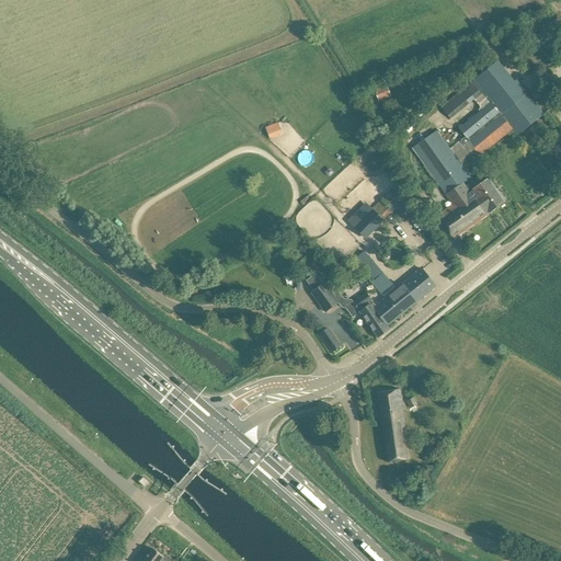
[(546,35),(540,22),(531,25),(537,38),(546,35)]
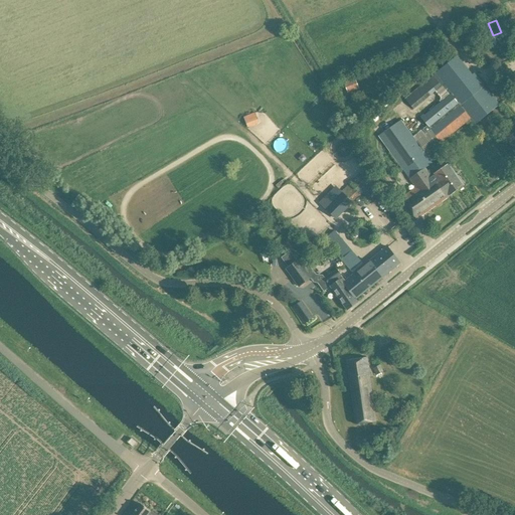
[(401,121),(379,136),(410,179),(424,168),(432,163),(425,155),(444,140),(469,119),(472,117),(477,123),(500,105),(485,86),(458,55),(434,75),(442,87),(449,96),(421,118),(427,125),(412,136),(401,121)]
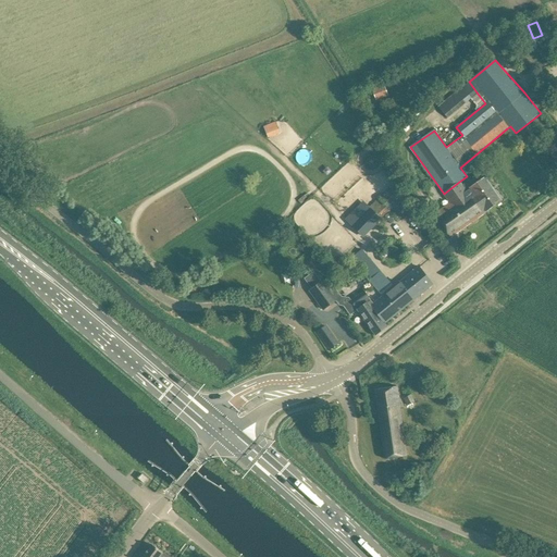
[(437,107),(447,118),(475,93),(466,82),(437,107)]
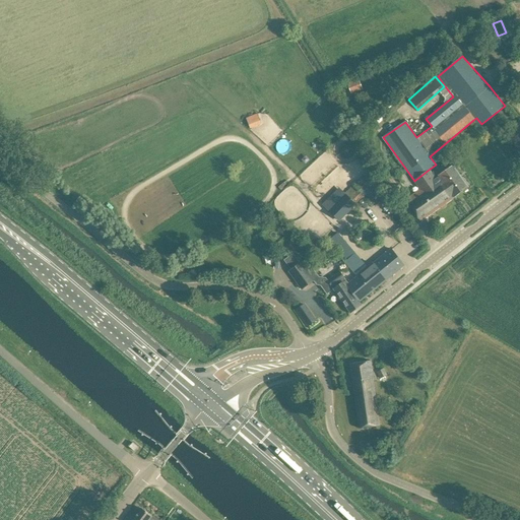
[(359,77),(346,81),(350,92),(363,88),(359,77)]
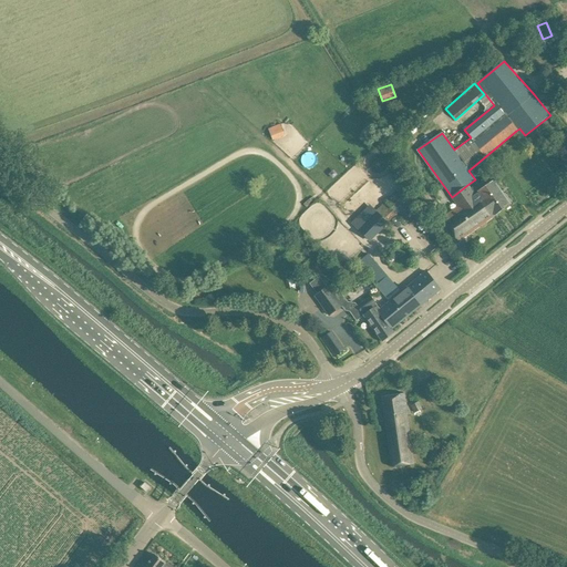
[(280,123),(269,129),(274,140),(286,134),(280,123)]
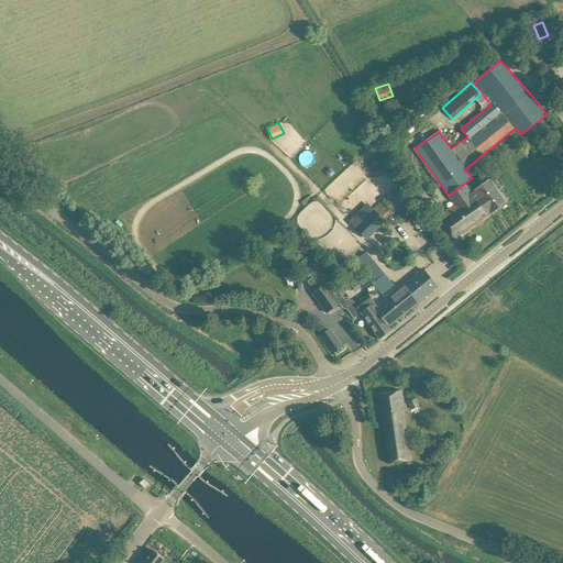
[(455,206),(439,217),(450,230),(455,240),(492,213),(507,202),(500,194),(489,179),(475,189),(472,185),(467,188),(464,184),(449,196),(455,206)]
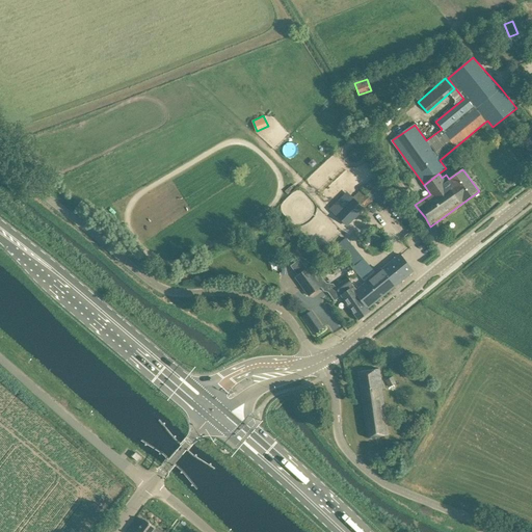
[(353,197),(346,205),(356,216),(389,185),(377,175),(353,197)]
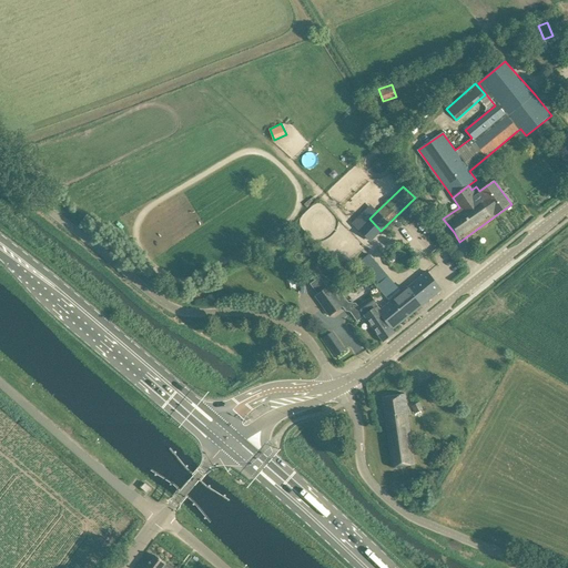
[(375,235),(364,224),(358,231),(369,242),(375,235)]
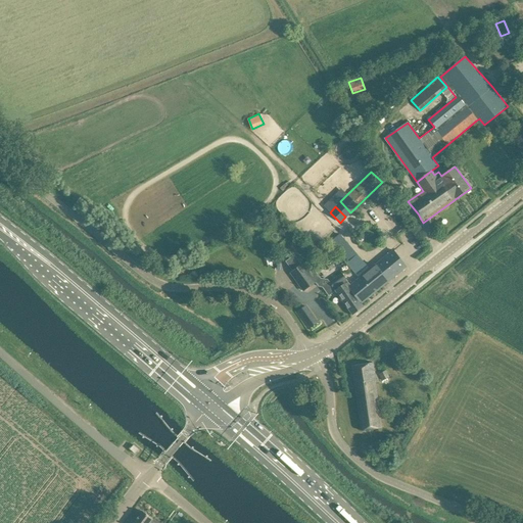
[(358,254),(349,244),(340,234),(332,241),(341,251),(349,262),(358,254)]
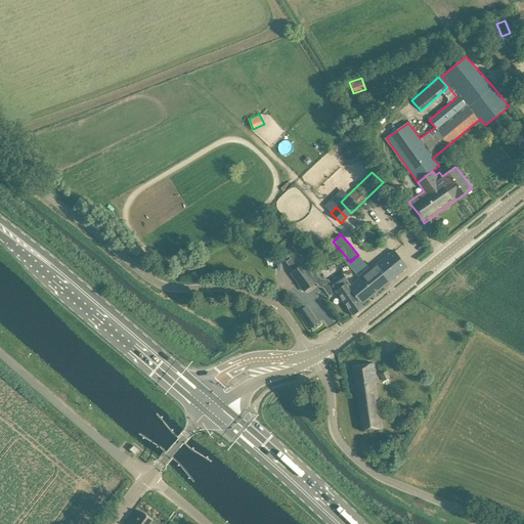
[(406,267),(400,259),(394,251),(352,286),(349,288),(362,304),(406,267)]
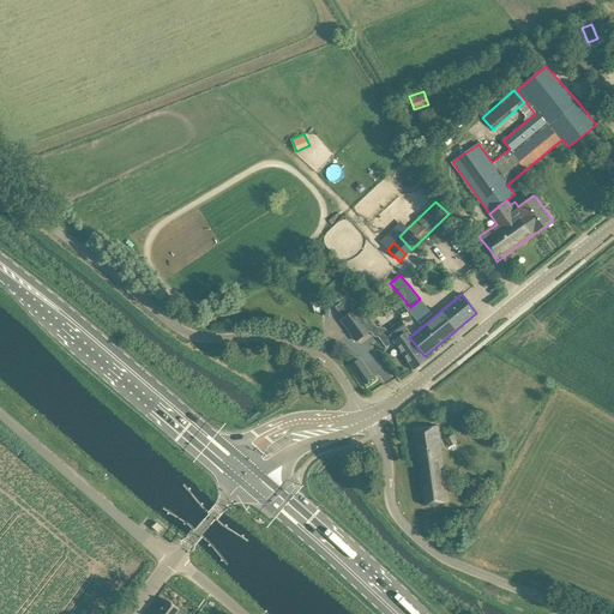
[(385,327),(377,326),(366,312),(360,317),(356,311),(342,320),(356,341),(371,331),(374,336),(378,337),(386,347),(395,342),(408,360),(407,360),(408,362),(409,361),(414,369),(427,360),(425,356),(409,337),(413,335),(402,320),(397,325),(387,331),(385,327)]
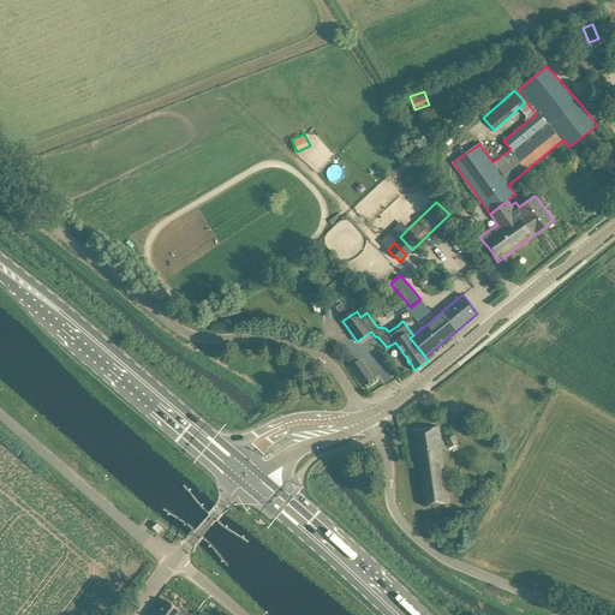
[(476,421),(464,428),(469,436),(481,429),(476,421)]
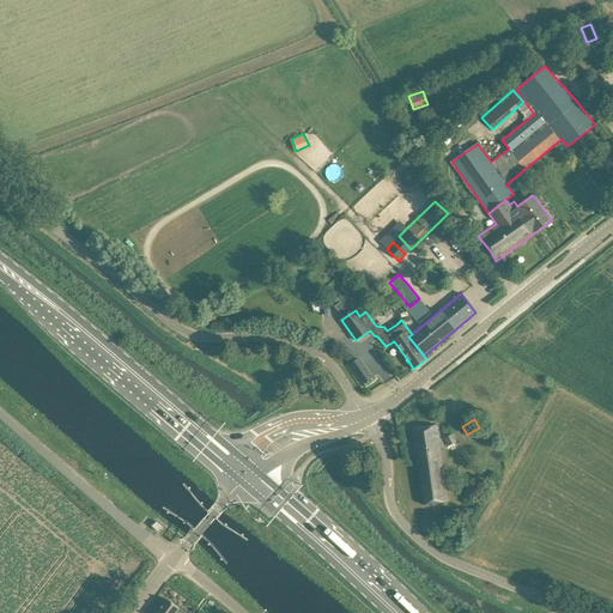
[(438,425),(413,429),(424,505),(436,503),(448,502),(438,425)]
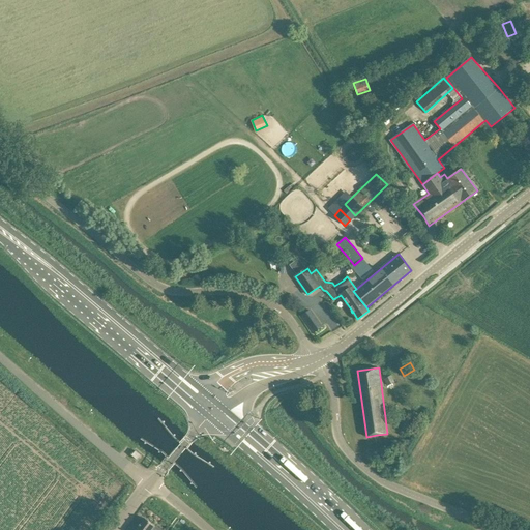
[(385,378),(388,386),(393,384),(389,376),(385,378)]
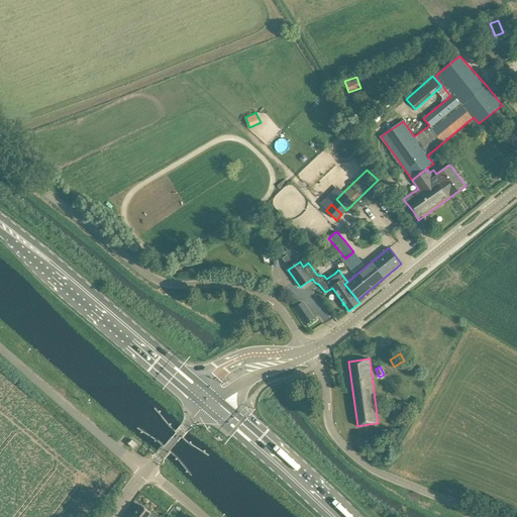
[(414,402),(408,388),(397,393),(403,407),(414,402)]
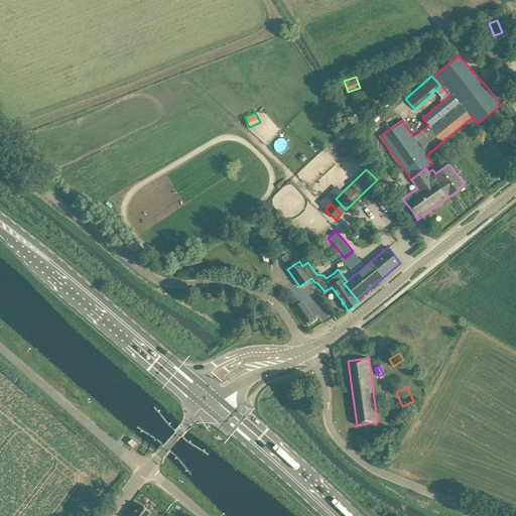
[(137,443),(132,438),(128,443),(133,447),(137,443)]
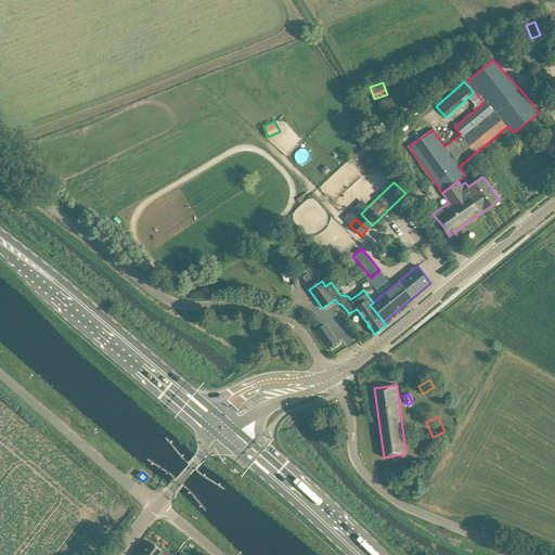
[(169,554),(152,542),(142,554),(169,554)]
